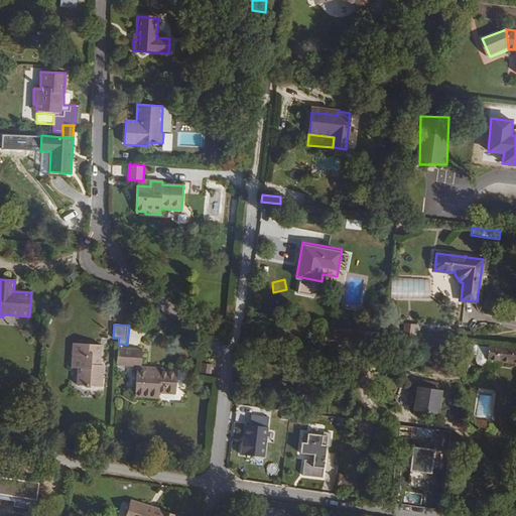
[(404,336),(418,337),(419,326),(405,325),(404,336)]
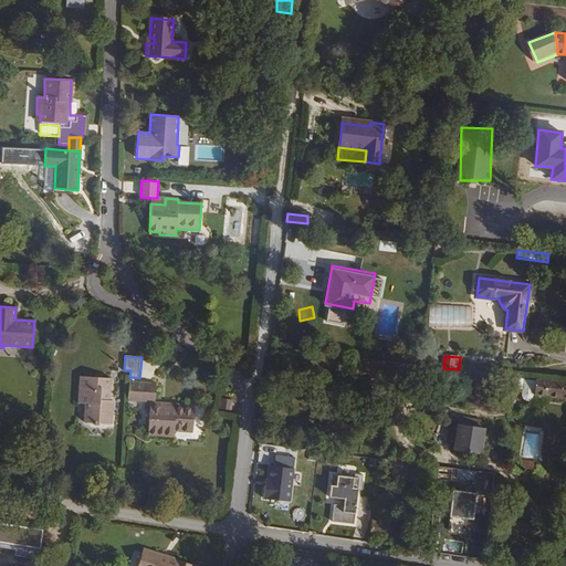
[(408,375),(409,364),(391,362),(390,373),(408,375)]
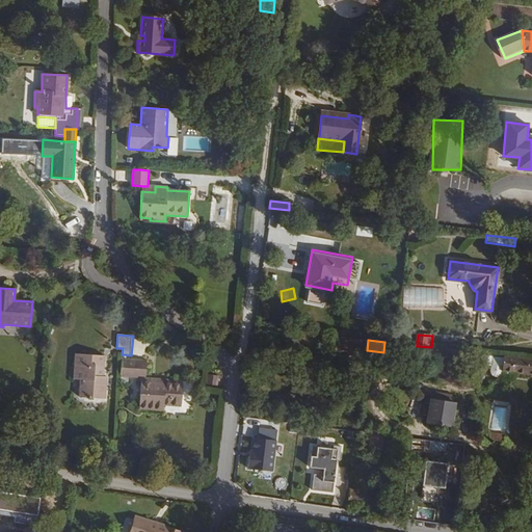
[(404,353),(405,344),(384,342),(383,352),(383,353),(403,356),(404,353)]
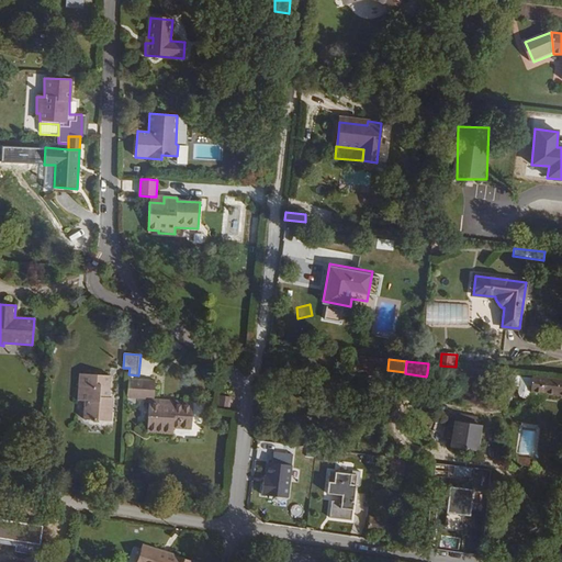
[(440,366),(428,363),(427,373),(480,380),(480,379),(481,370),(456,367),(440,366)]
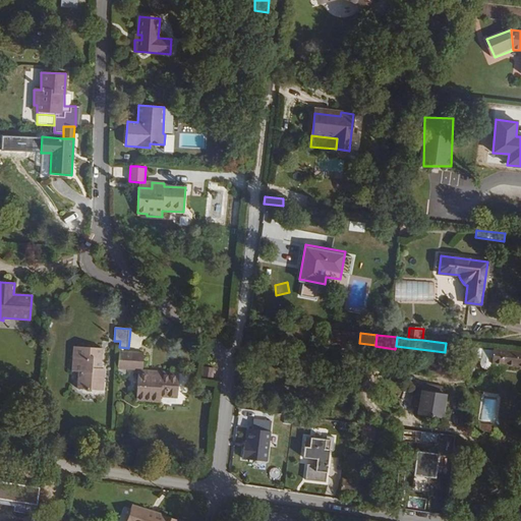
[(465,345),(446,343),(445,351),(467,354),(467,356),(481,358),(482,349),(482,348),(465,346),(465,345)]
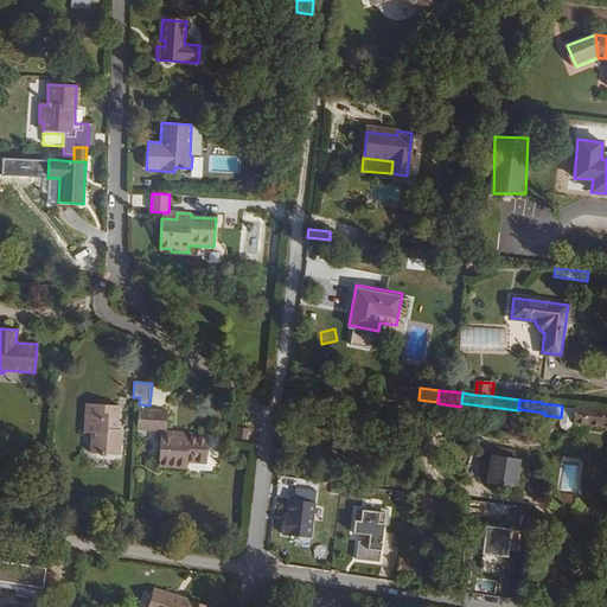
[(90,453),(119,455),(121,429),(116,429),(119,406),(91,403),(90,415),(85,415),(84,433),(93,433),(90,453)]
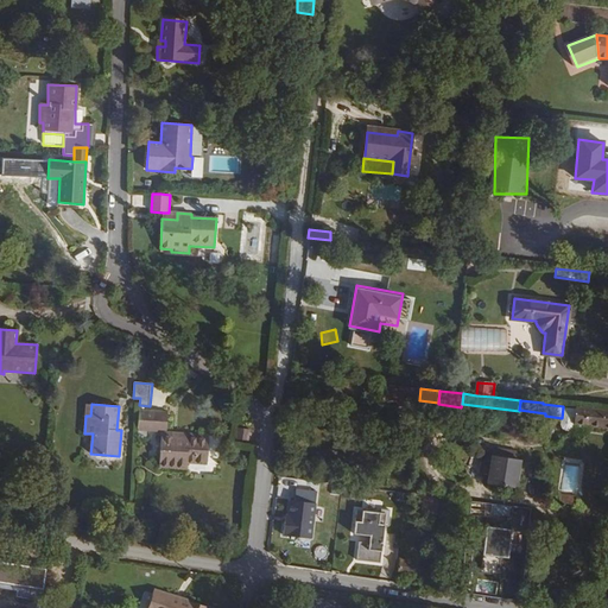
[(583,430),(584,425),(574,424),(575,409),(563,407),(562,418),(561,423),(561,425),(562,428),(563,429),(565,430),(568,431),(571,430),(574,429),(583,430)]
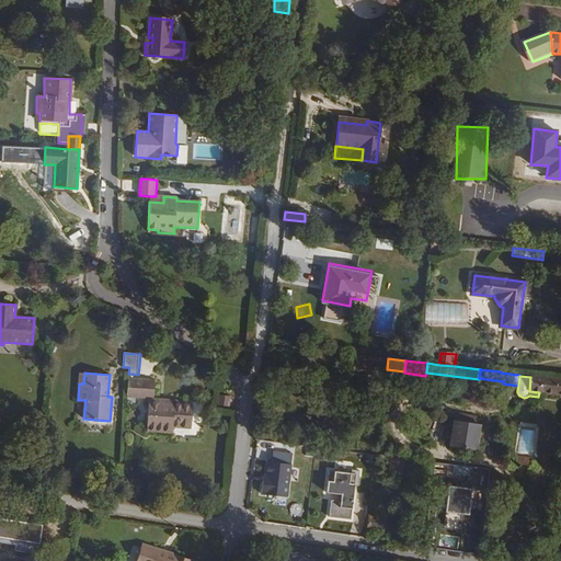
[(560,379),(531,376),(530,377),(529,391),(539,392),(560,395),(560,379)]
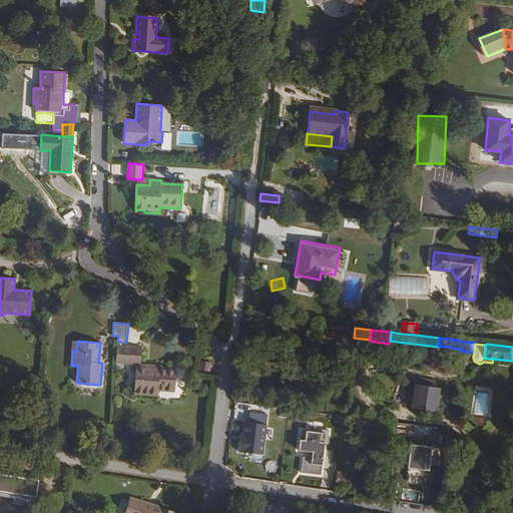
[(117,346),(116,363),(116,369),(124,370),(124,364),(140,364),(141,347),(117,346)]
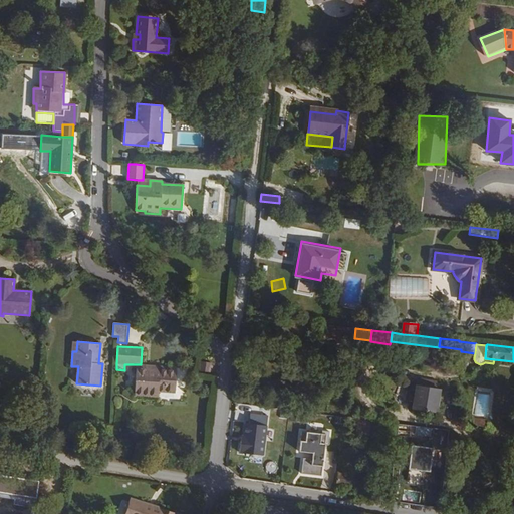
[(445,367),(447,354),(435,353),(434,365),(445,367)]
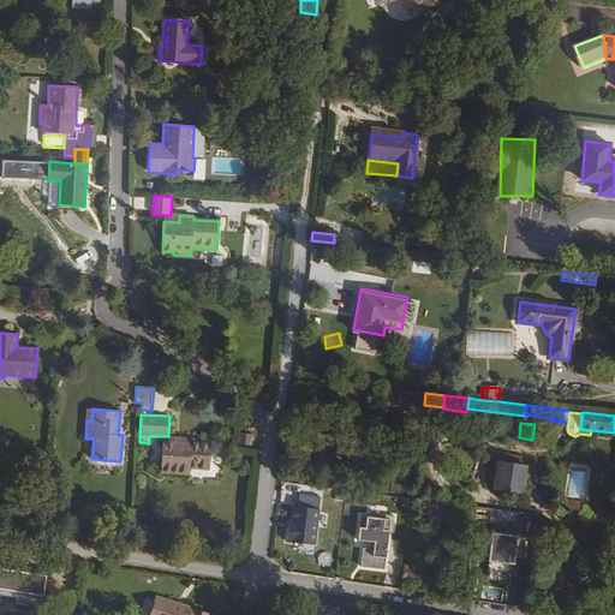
[(239,445),(251,446),(252,435),(240,433),(239,445)]
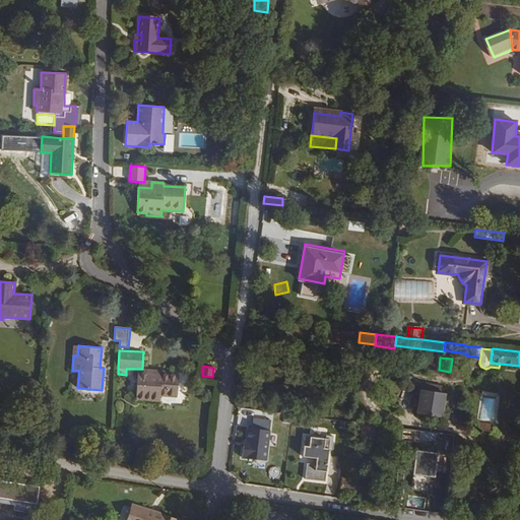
[(154,373),(138,372),(136,396),(145,396),(145,400),(160,400),(160,394),(178,395),(179,371),(154,370),(154,373)]
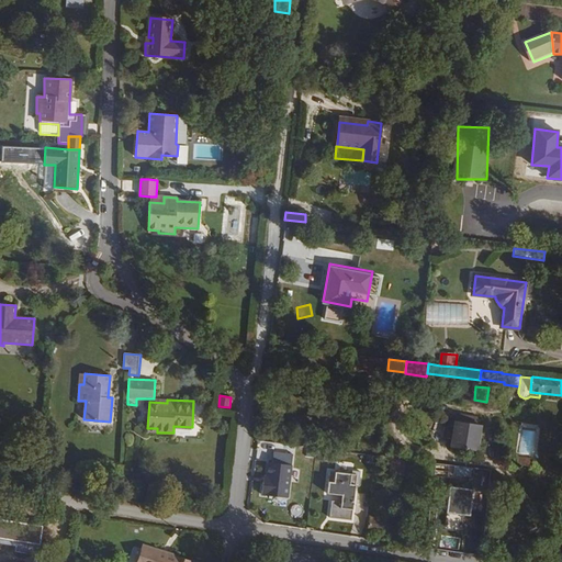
[(450,446),(476,450),(481,426),(475,425),(476,418),(465,416),(464,424),(460,423),(461,416),(457,416),(456,422),(454,422),(452,429),(446,429),(445,436),(451,437),(450,446)]
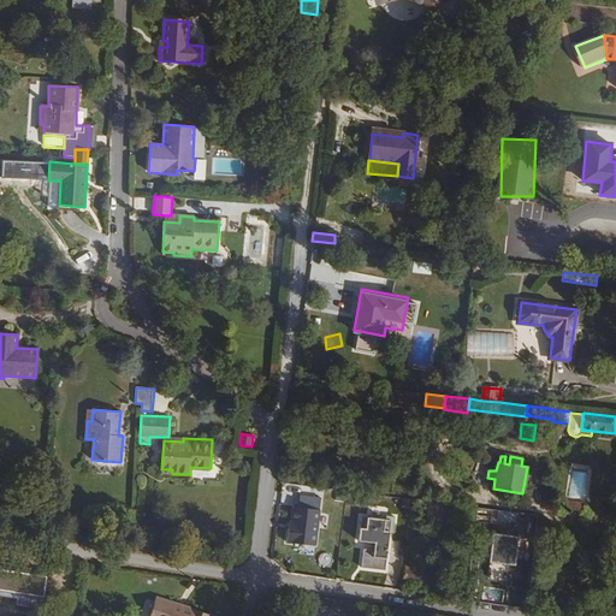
[(563,501),(569,466),(561,465),(556,498),(563,501)]
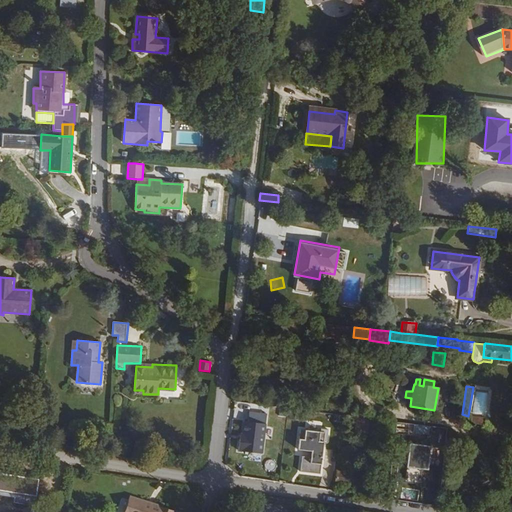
[(242,451),(265,452),(266,409),(243,409),(242,451)]
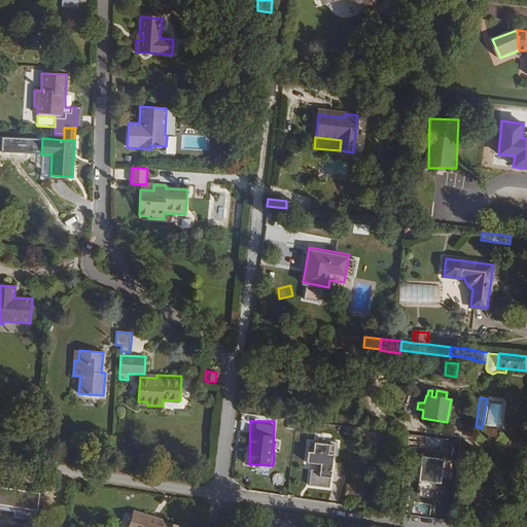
[(312,441),(306,485),(331,488),(338,442),(325,440),(326,433),(315,432),(314,441),(312,441)]
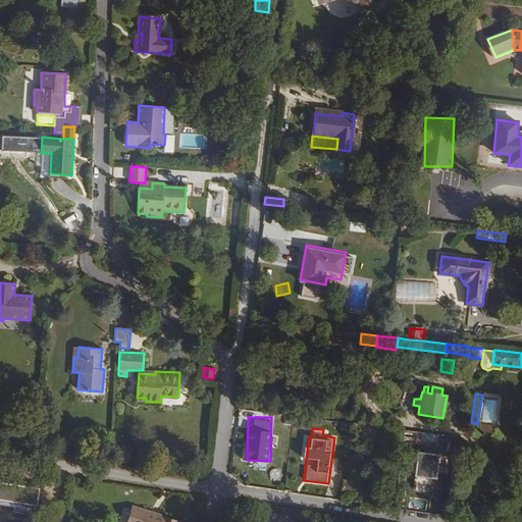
[(421,440),(437,444),(438,434),(423,431),(421,440)]
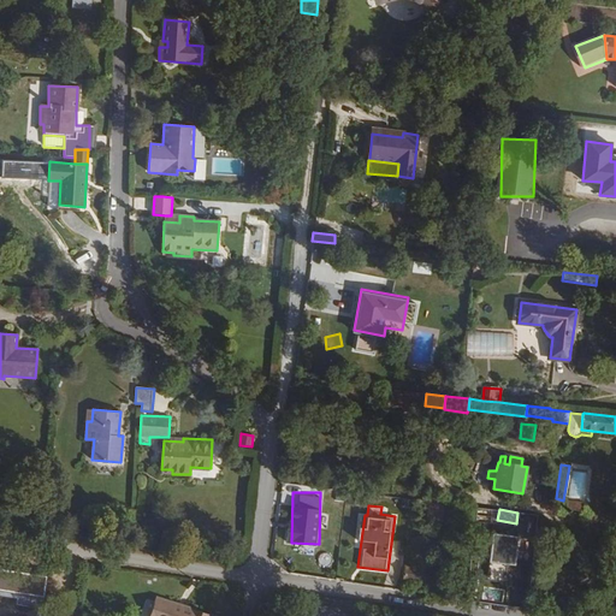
[(143,521),(142,532),(155,532),(155,521),(143,521)]
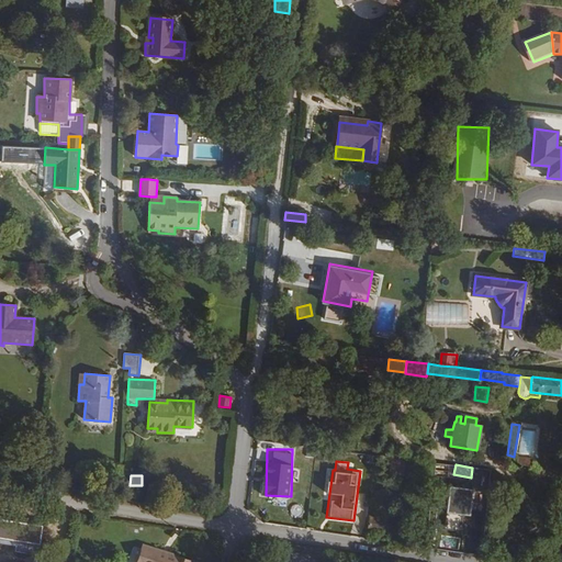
[(451,484),(447,510),(471,514),(475,489),(451,484)]
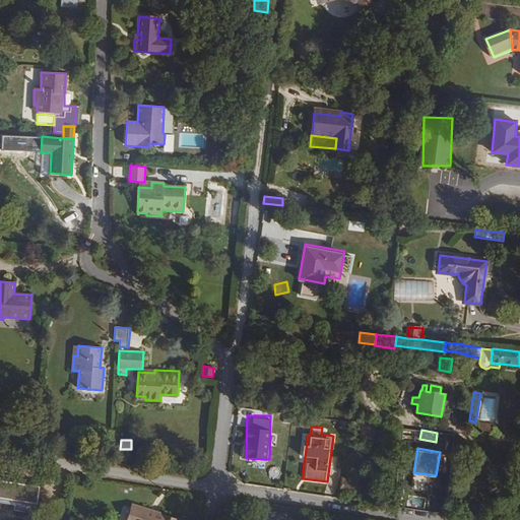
[(28,491),(11,485),(6,504),(23,508),(28,491)]
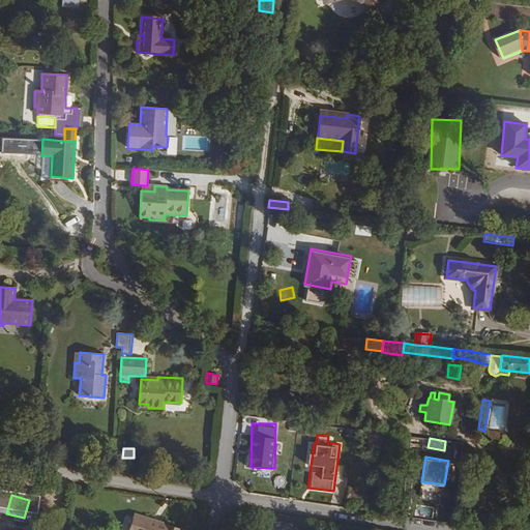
[(32,500),(28,519),(40,521),(42,510),(46,511),(48,503),(32,500)]
